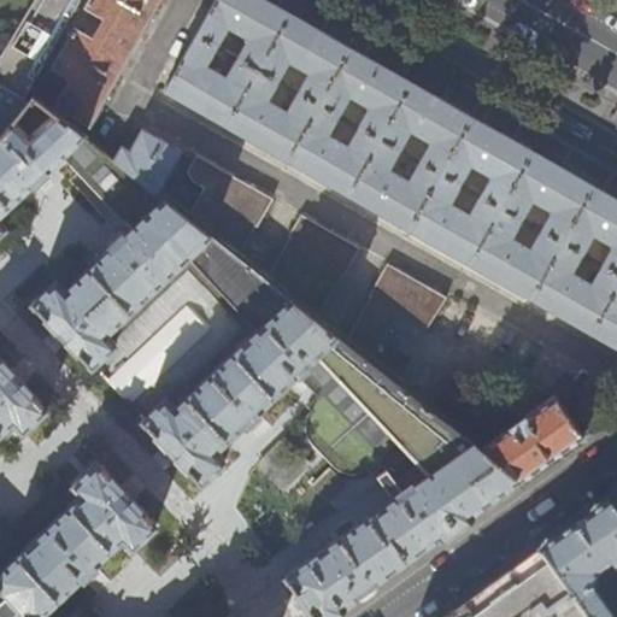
[(35,0),(0,57),(0,134),(3,136),(36,97),(31,92),(81,0),(35,0)]
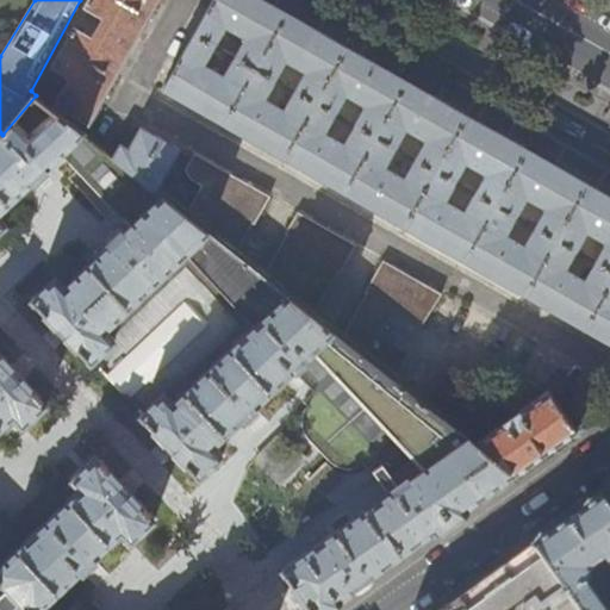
[(89,0),(86,6),(104,17),(93,37),(75,26),(53,66),(70,76),(55,104),(88,125),(100,103),(114,79),(130,51),(157,0),(89,0)]
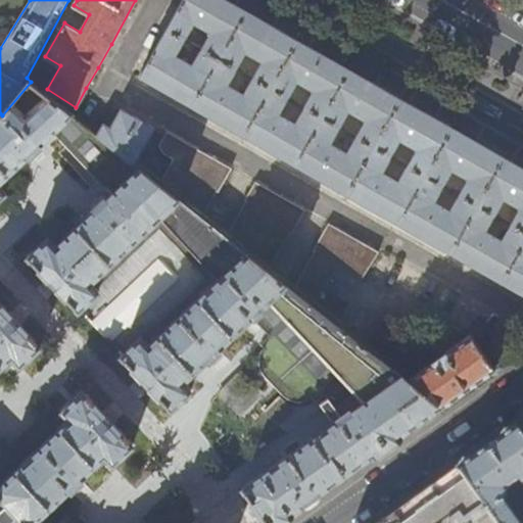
[(192,106),(245,11),(225,0),(182,0),(139,77),(169,93),(192,106)]
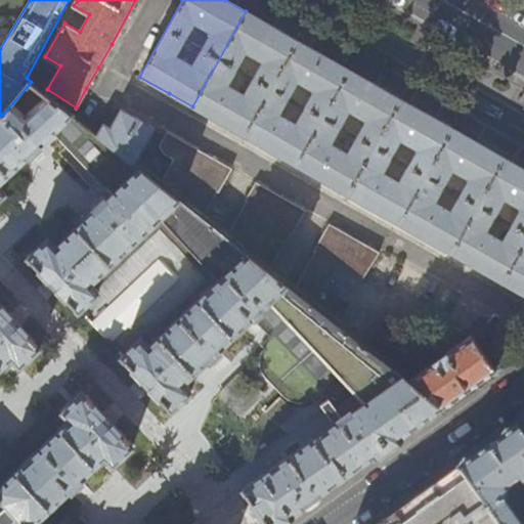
[(244,135),(297,41),(272,27),(246,11),(192,106),(215,119),(244,135)]
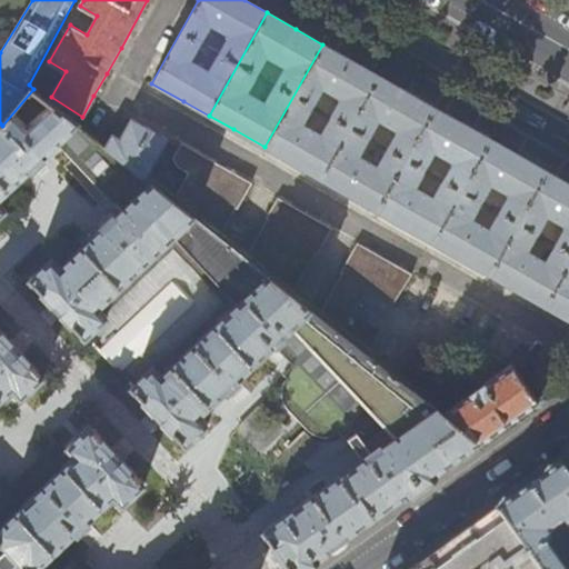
[(321,179),(379,76),(356,62),(322,45),(265,147),(291,162),(321,179)]
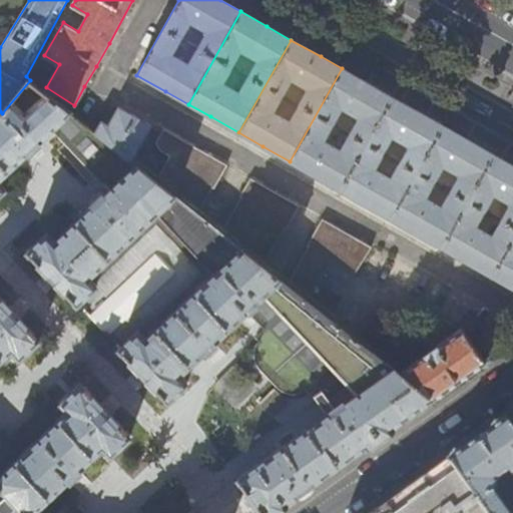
[(340,190),(393,97),(370,84),(342,68),(290,161),(315,175),(340,190)]
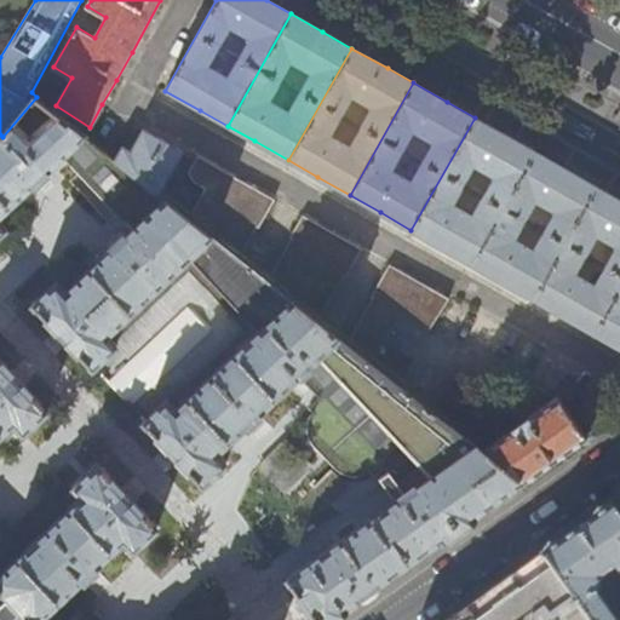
[(0,237),(10,229),(0,219),(36,185),(40,188),(44,188),(52,179),(52,176),(50,173),(69,155),(138,229),(130,237),(127,235),(122,235),(115,242),(115,247),(116,250),(70,293),(59,282),(35,305),(50,321),(49,321),(58,332),(56,334),(57,340),(64,348),(69,348),(72,345),(80,355),(82,355),(95,368),(96,367),(160,436),(159,437),(168,448),(166,451),(166,455),(173,463),(177,463),(181,460),(190,471),(191,471),(205,483),(228,463),(218,453),(247,426),(250,428),(256,429),(263,420),(264,414),(262,412),(300,377),(321,399),(310,408),(315,414),(313,419),(310,426),(310,434),(311,441),(313,443),(317,449),(333,466),(339,471),(345,475),(352,476),(359,475),(366,472),(368,470),(374,476),(385,468),(409,491),(287,579),(296,591),(293,592),(293,597),(302,608),(305,608),(308,607),(316,619),(331,619),(345,610),(408,566),(468,523),(523,483),(470,441),(371,362),(348,344),(319,321),(269,281),(241,259),(191,219),(160,195),(114,158),(36,97),(3,137),(0,135),(0,237)]
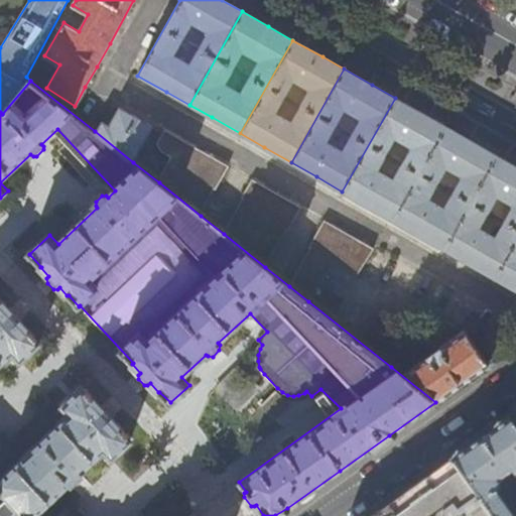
[(393,221),(446,127),(418,111),(395,98),(342,191),(363,203),(393,221)]
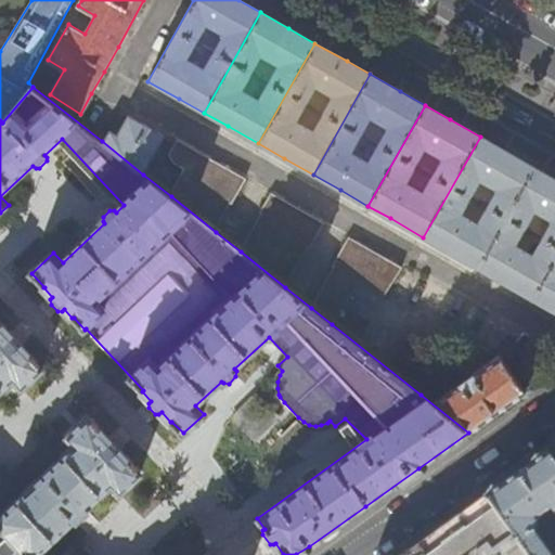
[(110,131),(102,141),(143,175),(164,134),(128,116),(117,136),(110,131)]
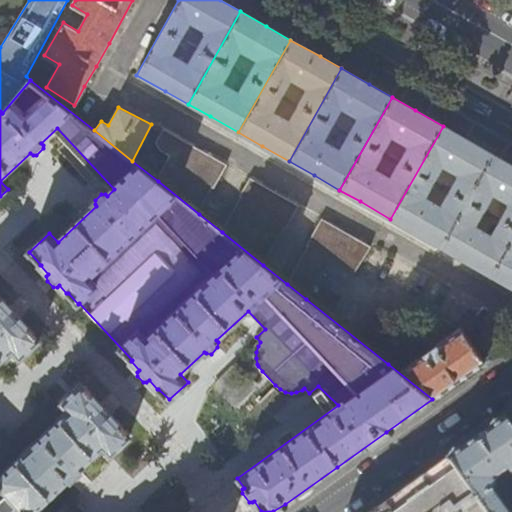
[(440,247),(493,154),(465,138),(443,126),(390,219),(416,233),(440,247)]
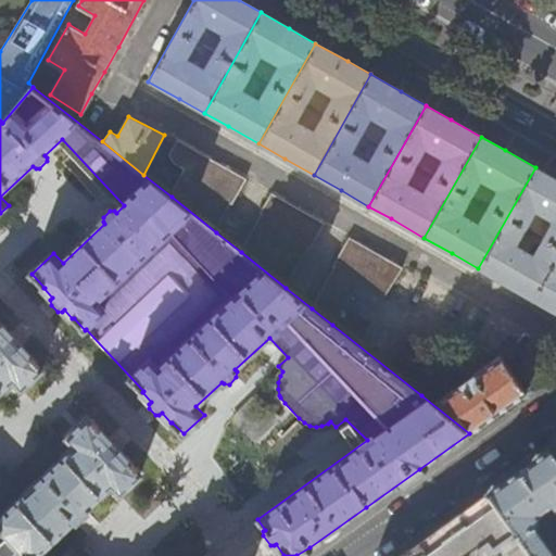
[(187,169),(172,197),(216,232),(231,203),(234,204),(247,179),(178,140),(172,155),(176,163),(187,169)]
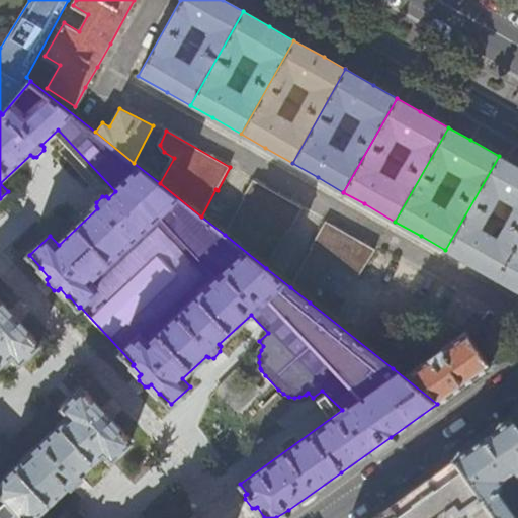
[(497,278),(517,241),(517,167),(499,156),(445,250),(468,263),(497,278)]
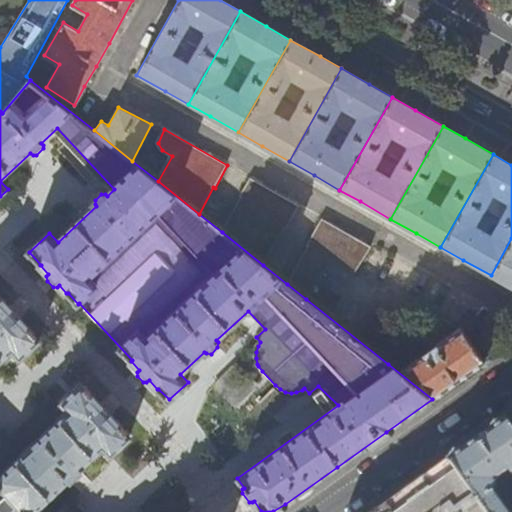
[(243,197),(222,232),(263,265),(284,229),(285,229),(298,206),(250,178),(241,196),(243,197)]
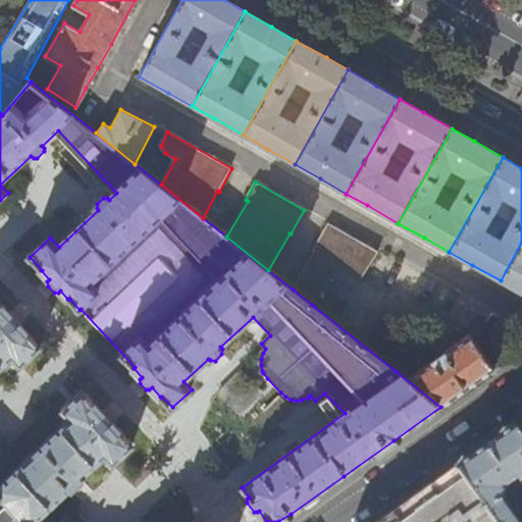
[(314,251),(293,290),(312,305),(338,263),(362,278),(378,252),(328,223),(313,250),(314,251)]
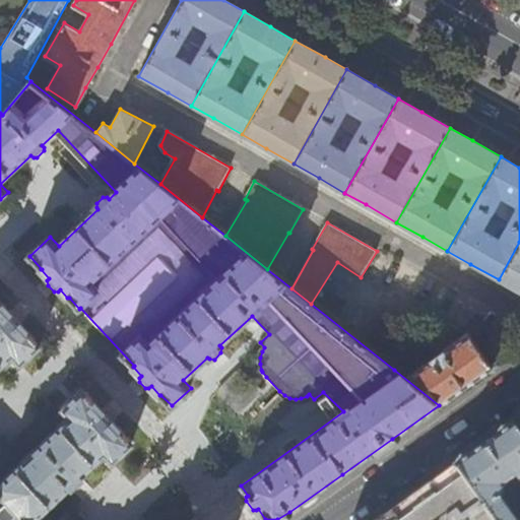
[(519,291),(519,242),(499,279),(519,291)]
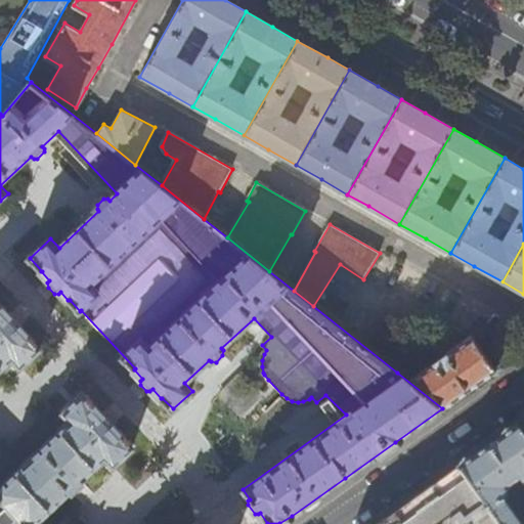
[(202,523),(200,520),(193,523),(14,523),(17,521),(20,523),(22,523),(33,523),(71,489),(73,492),(77,491),(83,486),(84,482),(82,479),(106,456),(114,465),(134,445),(124,434),(124,433),(115,424),(117,422),(117,419),(110,411),(106,410),(104,412),(96,403),(95,404),(84,392),(64,411),(72,420),(0,488),(0,501),(2,505),(0,507),(0,370),(14,358),(22,366),(42,348),(30,336),(32,335),(24,328),(26,325),(26,321),(19,314),(15,314),(13,316),(3,306),(2,307),(0,304),(0,523),(202,523)]
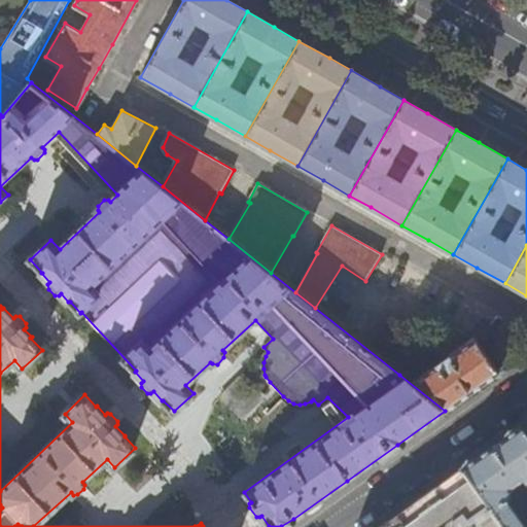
[(410,369),(399,375),(445,411),(467,395),(496,374),(471,340),(415,380),(410,369)]
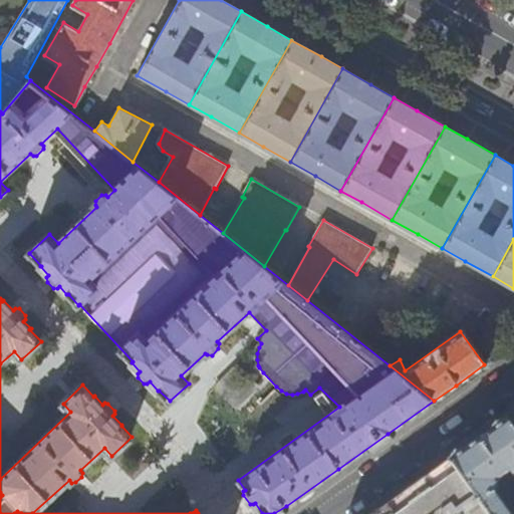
[(215,387),(236,408),(259,387),(238,364),(215,387)]
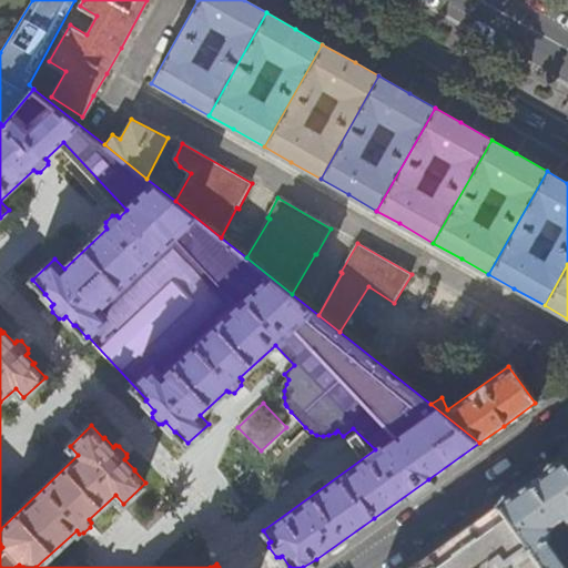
[(567,460),(557,468),(567,483),(567,460)]
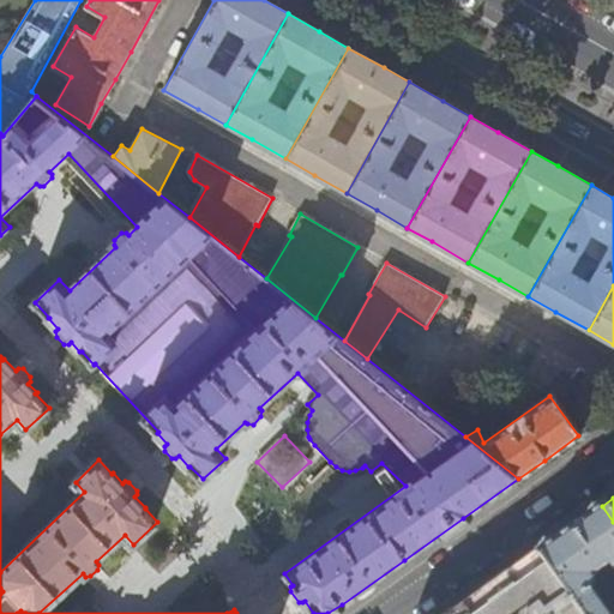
[(613,613),(613,522),(602,506),(575,527),(536,554),(579,613),(613,613)]
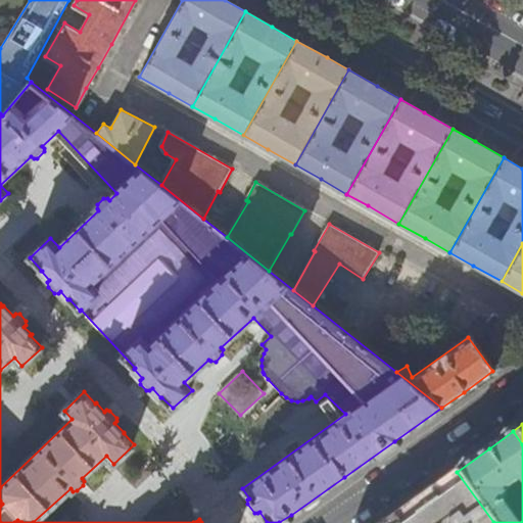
[(493,522),(457,472),(422,497),(384,522),(493,522)]
